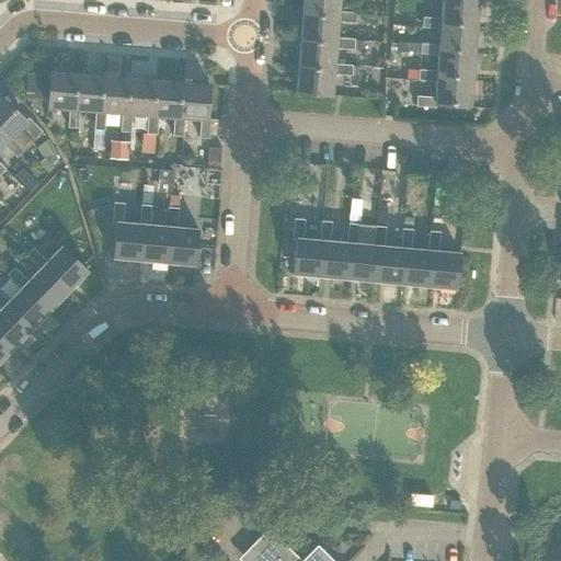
[(302,0),(301,13),(338,16),(338,12),(338,0),(302,0)]
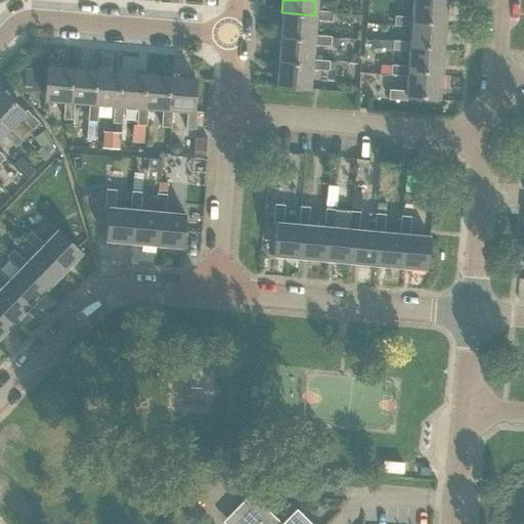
[(394,16),(394,26),(410,28),(411,23),(444,26),(446,0),(443,0),(412,0),(411,17),(394,16)]
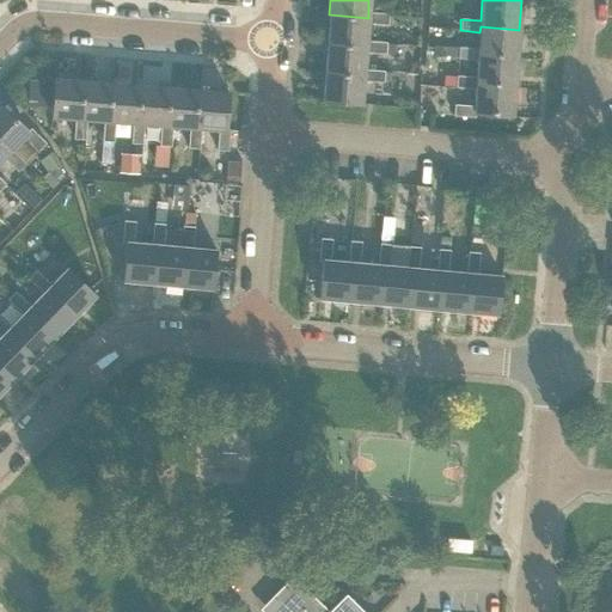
[(329,14),(326,43),(366,47),(366,42),(367,24),(387,25),(389,14),(368,13),(368,18),(329,14)]
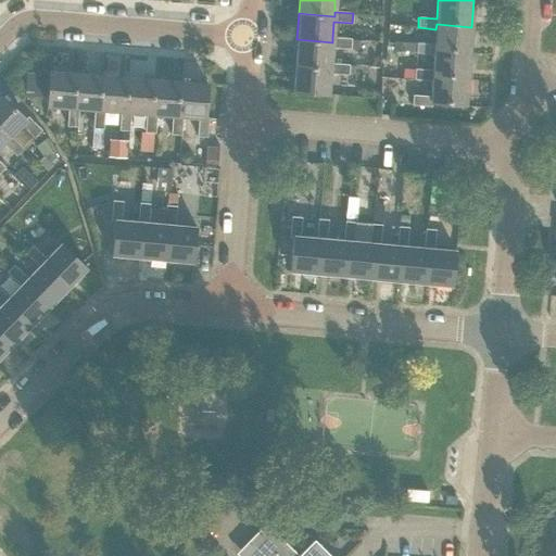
[(394,41),(394,52),(416,53),(433,54),(434,50),(469,53),(471,27),(437,24),(436,29),(434,45),(417,43),(394,41)]
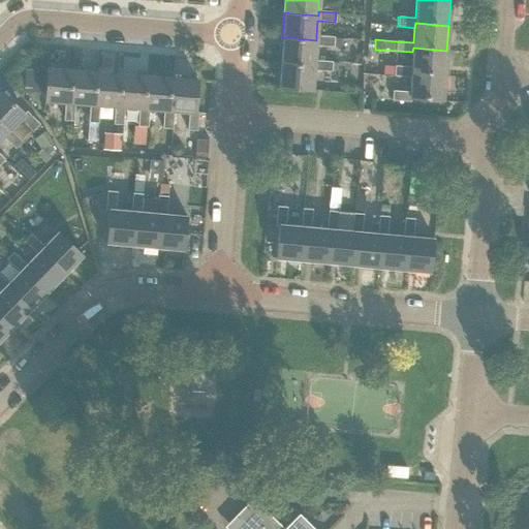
[(282,37),(280,62),(314,65),(314,61),(315,45),(333,47),(340,47),(340,38),(316,36),(316,40),(282,37)]
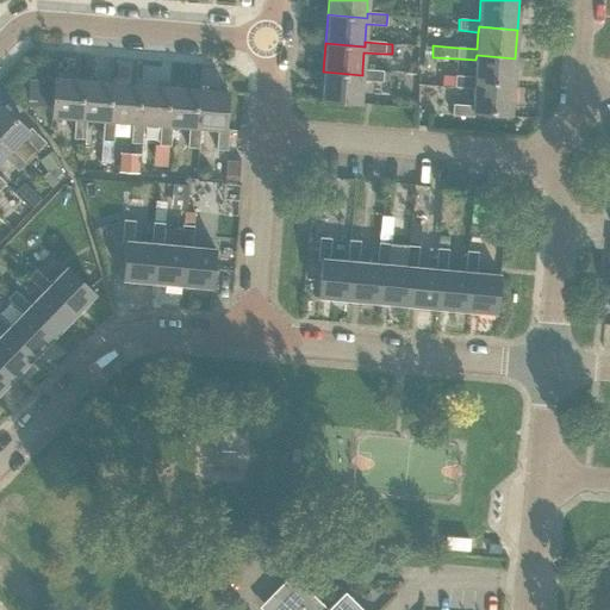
[(442,75),(441,86),(454,87),(474,88),(474,83),(512,87),(515,58),(477,55),(475,60),(474,78),(455,76),(442,75)]
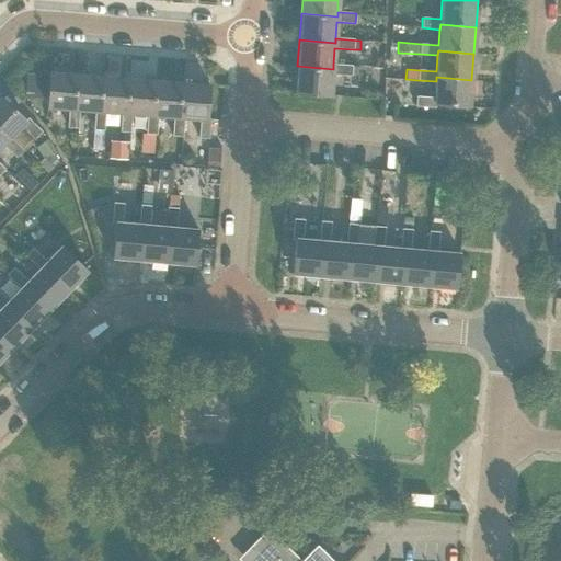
[(297,66),(295,93),(331,95),(332,75),(351,76),(351,75),(357,76),(358,66),(352,66),(333,65),(333,69),(297,66)]
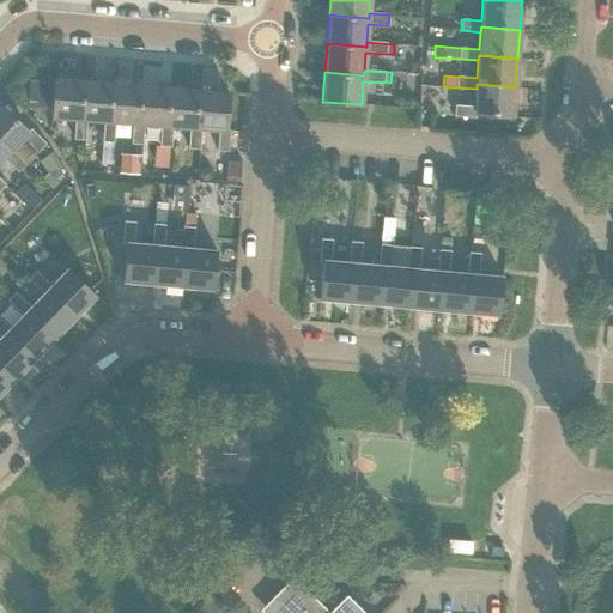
[(54,79),(52,117),(74,120),(73,139),(84,140),(86,120),(80,120),(84,82),(54,79)]
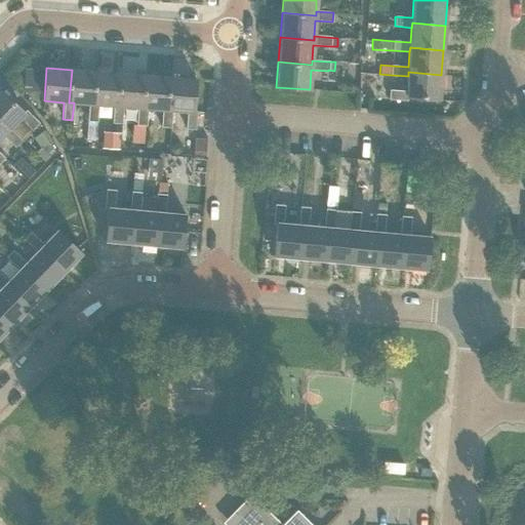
[(72,70),(69,103),(74,103),(88,105),(87,121),(86,138),(95,139),(96,122),(98,105),(93,105),(96,72),(72,70)]
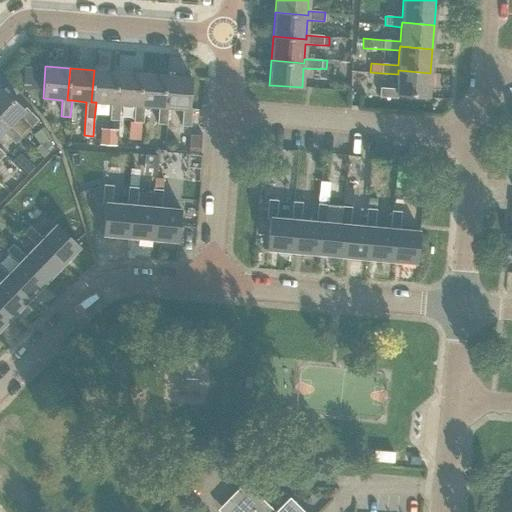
[(94,70),(91,102),(96,102),(110,103),(109,120),(118,121),(120,104),(115,104),(118,71),(94,70)]
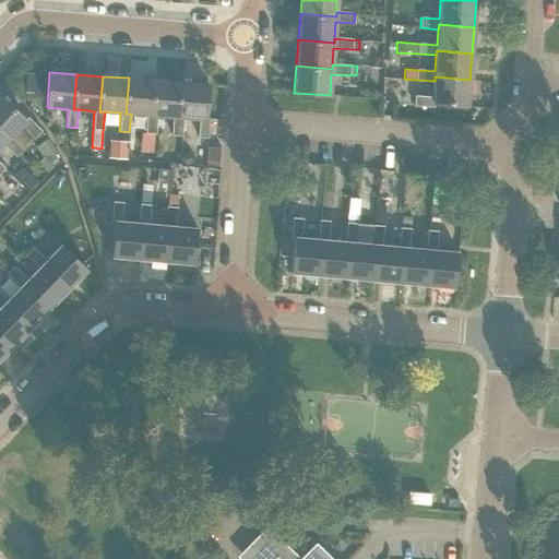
[(415,96),(414,106),(433,108),(433,104),(468,106),(470,80),(435,76),(435,81),(433,97),(415,96)]
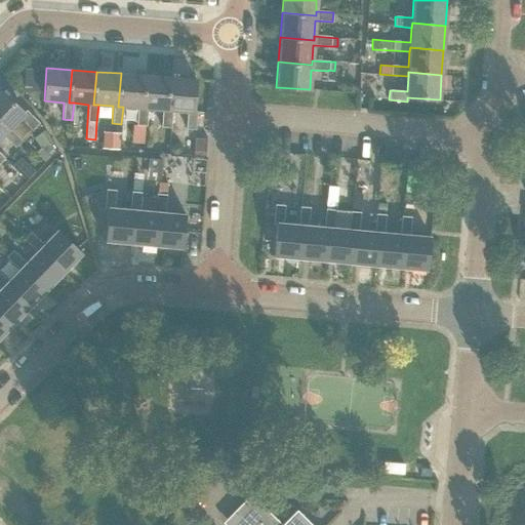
[(121,73),(118,107),(123,107),(137,108),(136,125),(146,126),(148,109),(144,109),(146,75),(121,73)]
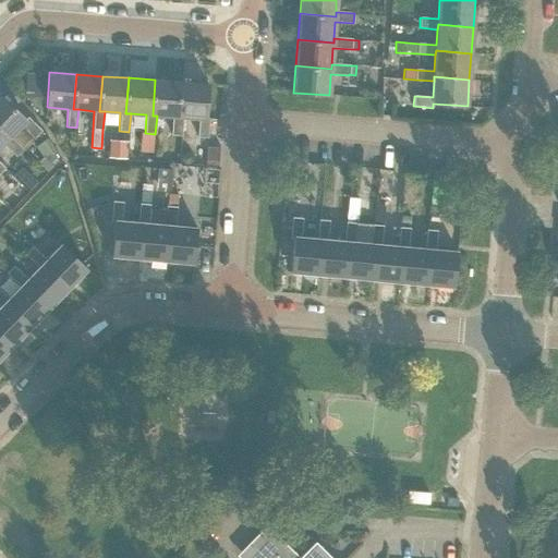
[(155,80),(153,116),(157,116),(172,117),(171,135),(181,136),(183,118),(178,118),(181,82),(155,80)]
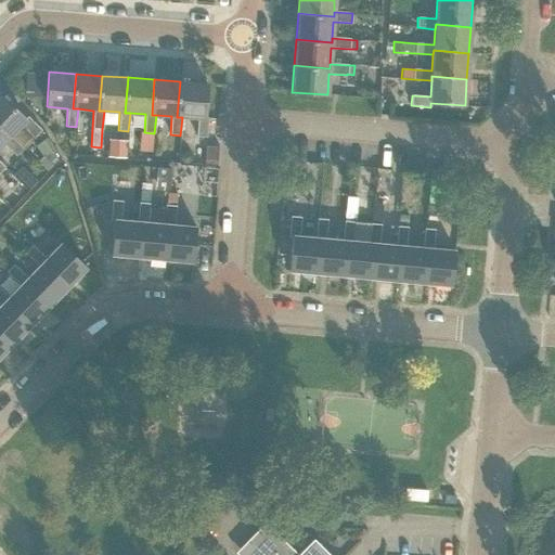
[(180,81),(177,117),(182,117),(197,118),(196,137),(206,138),(208,118),(204,118),(206,84),(180,81)]
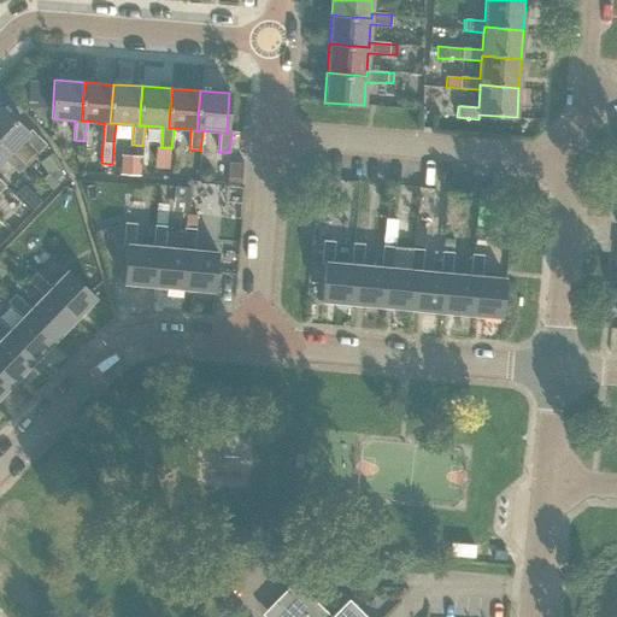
[(454,117),(454,104),(444,104),(444,117),(454,117)]
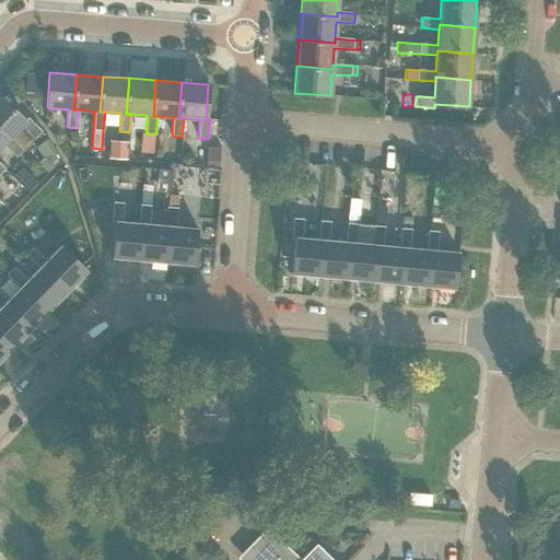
[(0,96),(0,133),(7,141),(10,137),(22,126),(35,139),(42,131),(27,118),(25,120),(0,96)]
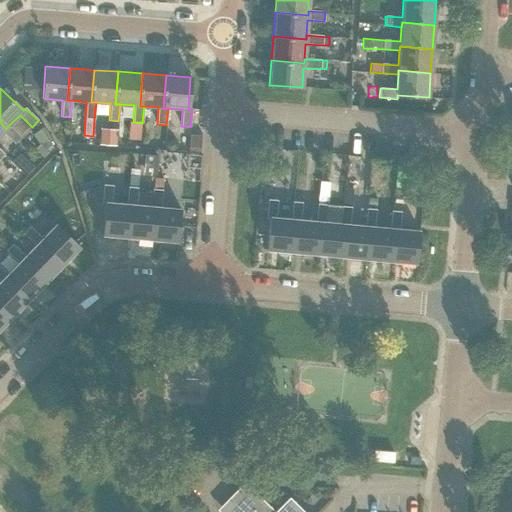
[(0,122),(0,134),(3,132),(15,144),(21,137),(9,125),(6,129),(0,122)]
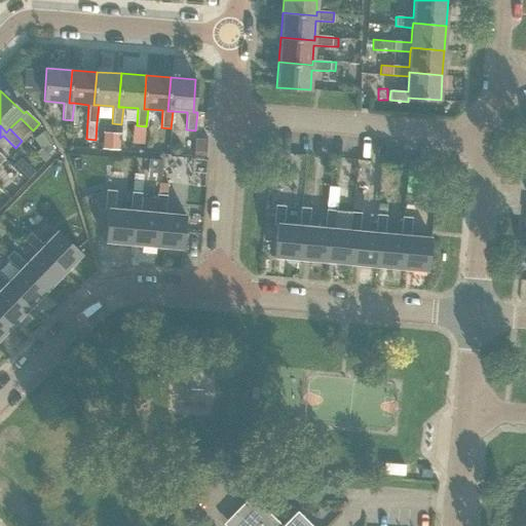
[(103,133),(102,149),(119,150),(120,134),(103,133)]
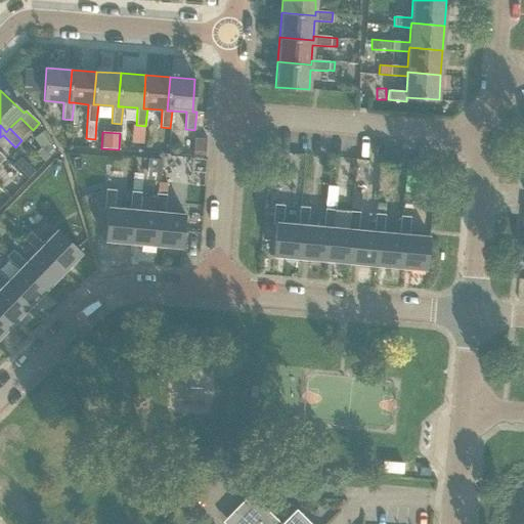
[(203,154),(204,135),(189,134),(188,153),(203,154)]
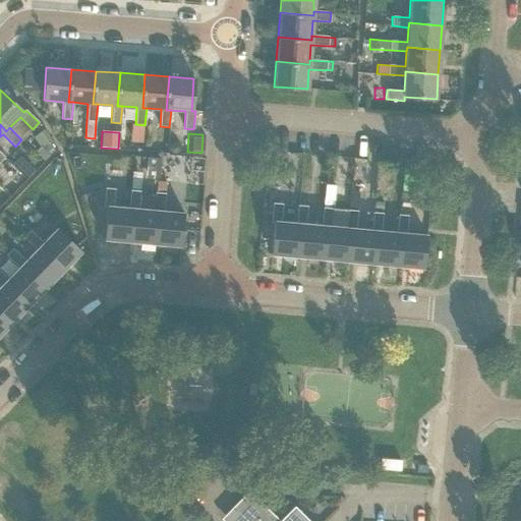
[(46,141),(36,152),(44,160),(54,150),(46,141)]
